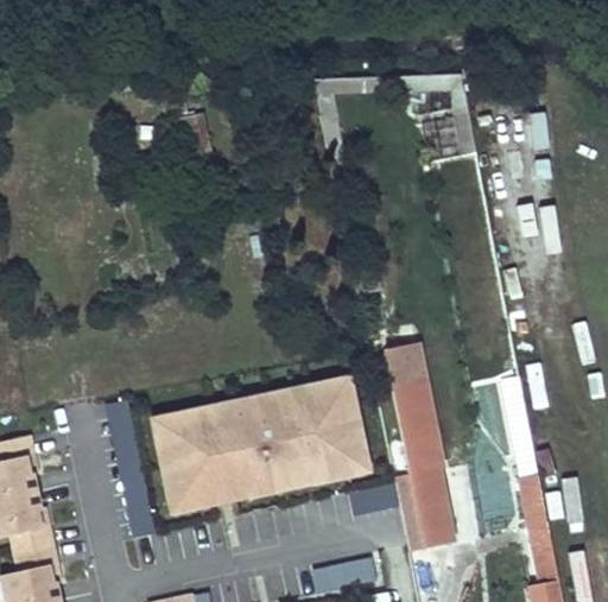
[(192,112),(173,114),(178,140),(198,137),(192,112)]
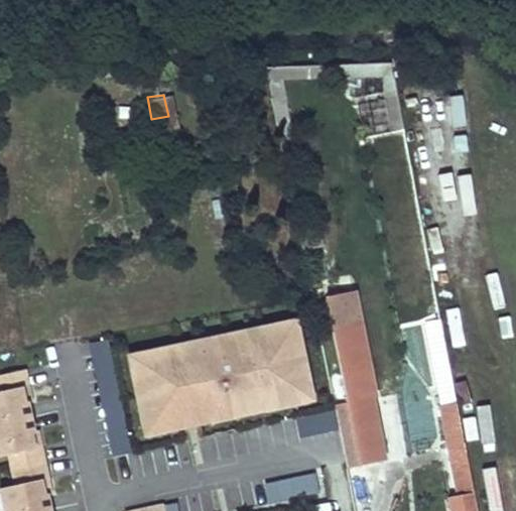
[(425,112),(428,154),(442,153),(438,111),(425,112)]
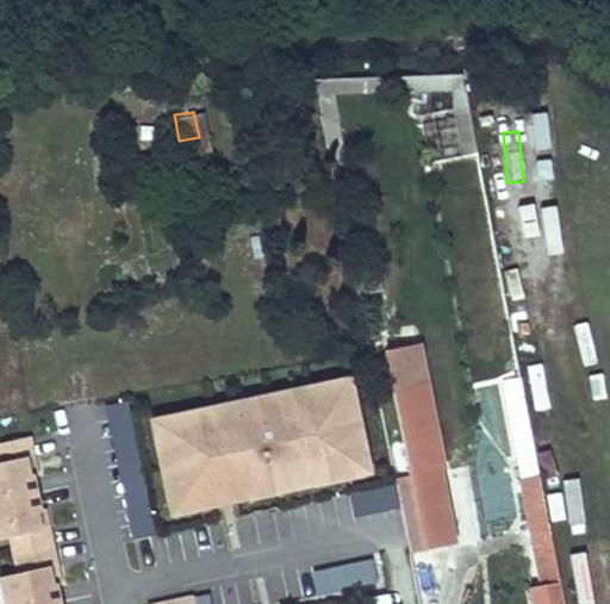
[(534,166),(540,201),(555,199),(551,163),(534,166)]
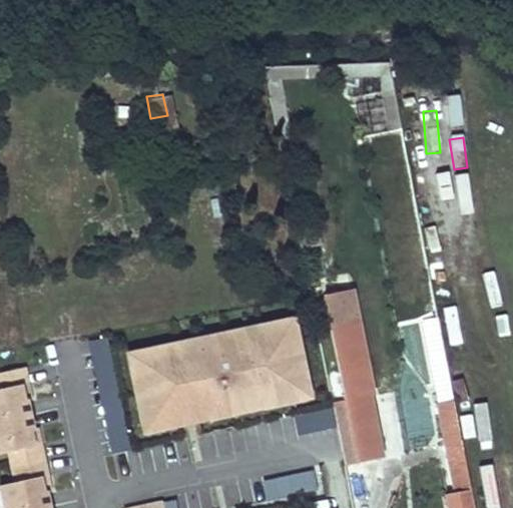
[(355,280),(323,286),(342,392),(331,394),(342,458),(385,450),(355,280)]
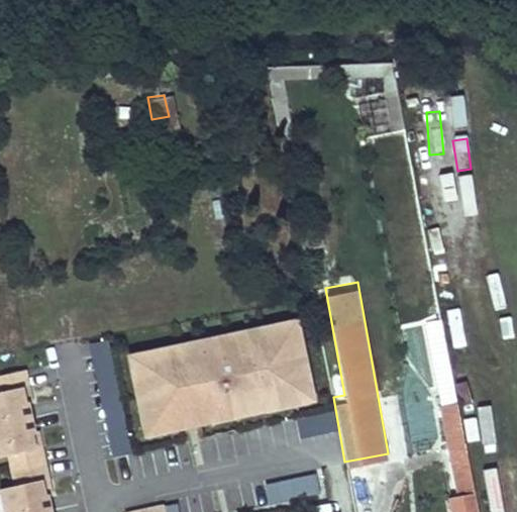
[(126,354),(145,439),(318,406),(301,316),(126,354)]
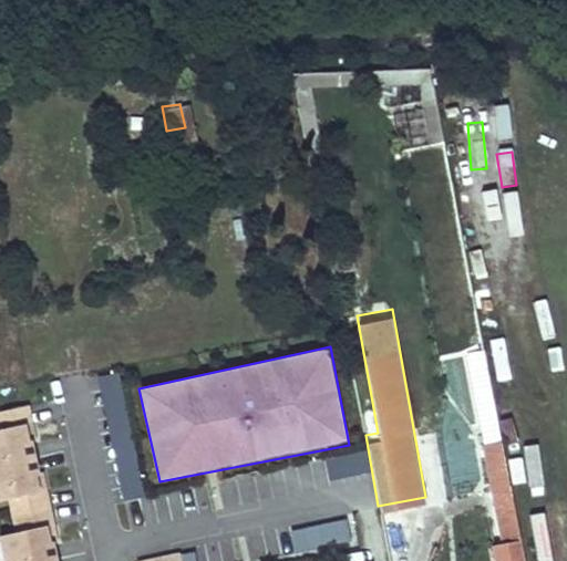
[(123,364),(100,366),(114,494),(138,491),(123,364)]
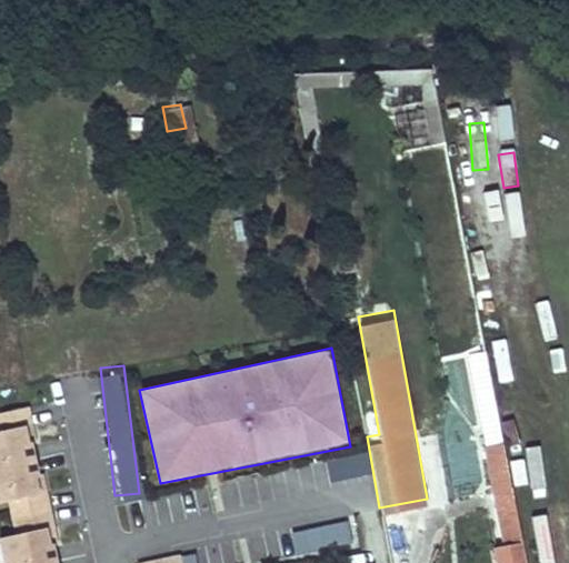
[(63,562),(31,405),(0,412),(0,504),(9,505),(17,532),(0,535),(0,536),(5,562),(63,562)]
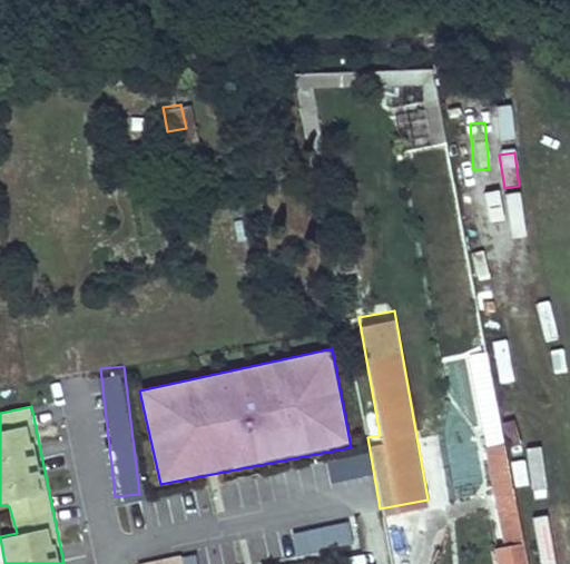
[(528,442),(532,491),(544,490),(541,441),(528,442)]
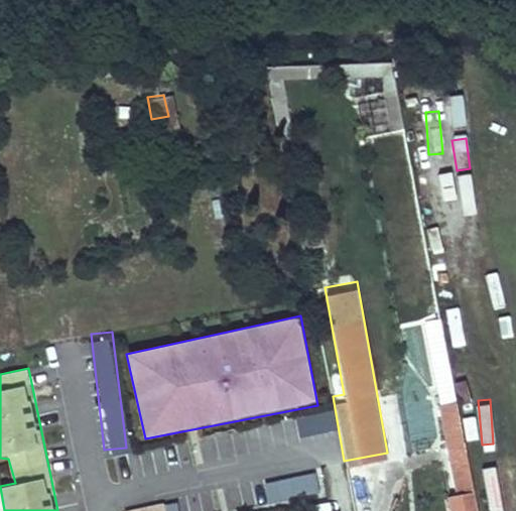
[(328,410),(299,409),(298,423),(327,424),(328,410)]
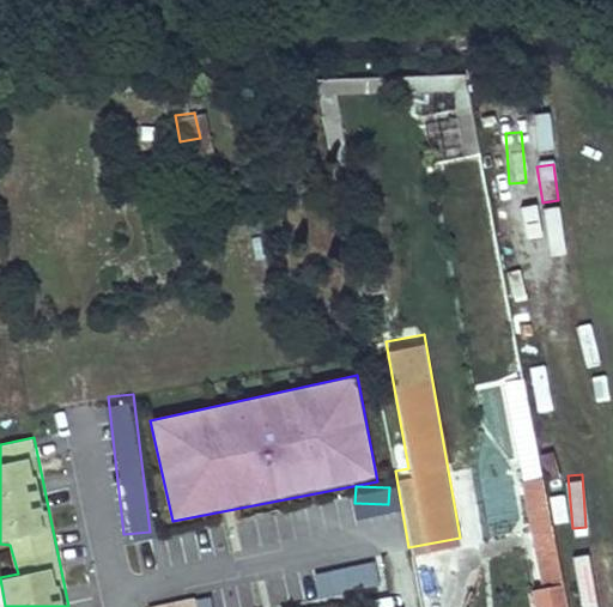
[(571,606),(565,574),(552,501),(533,504),(547,577),(538,580),(544,606),(571,606)]
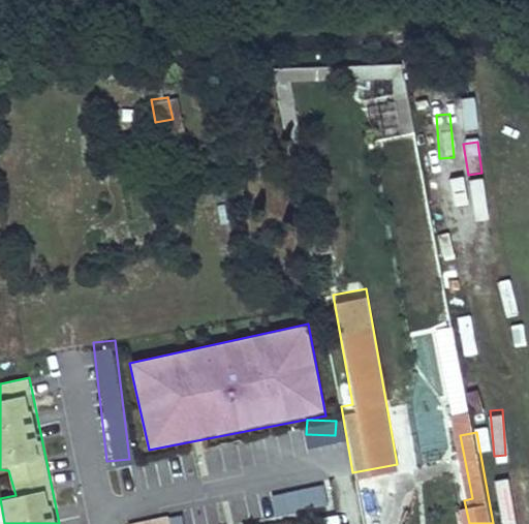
[(341,516),(362,513),(355,471),(335,474),(341,516)]
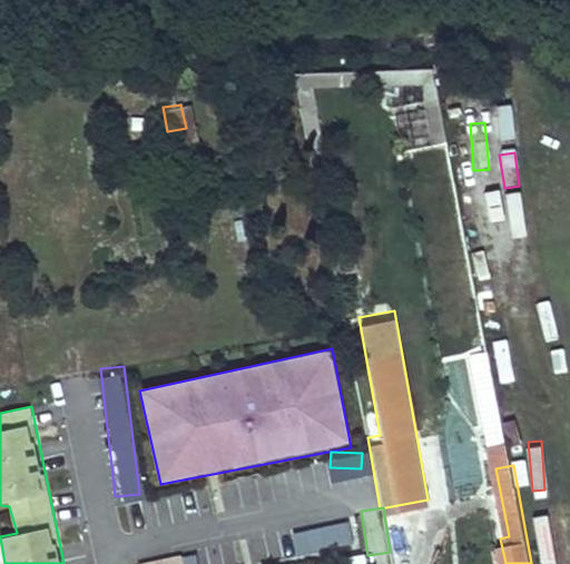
[(347,515),(294,526),(298,548),(353,537),(347,515)]
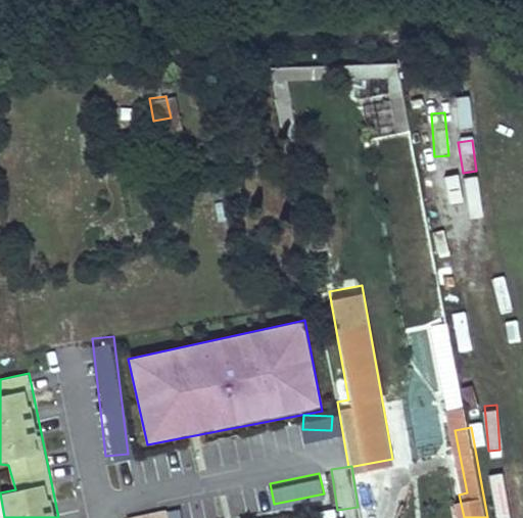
[(169,517),(181,517),(180,503),(168,504),(169,517)]
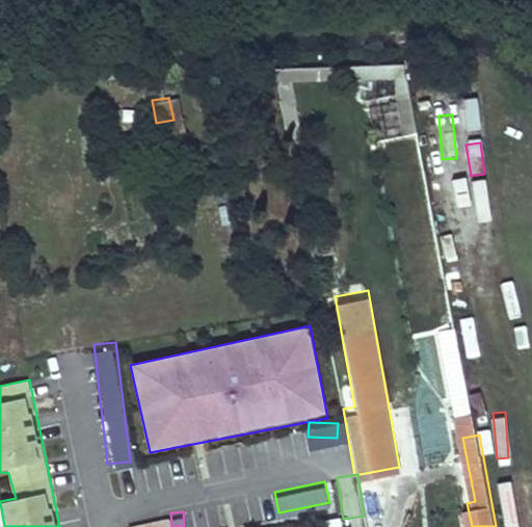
[(168,526),(168,515),(127,518),(127,526),(168,526)]
